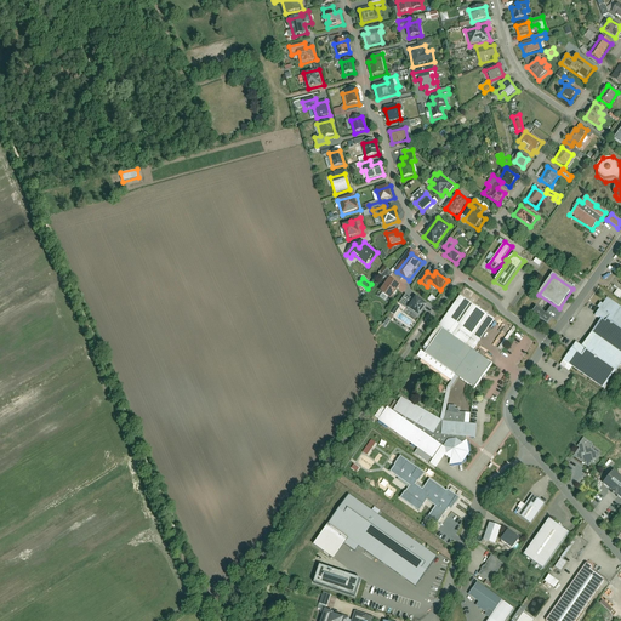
[(389,279),(381,292),(393,300),(402,286),(389,279)]
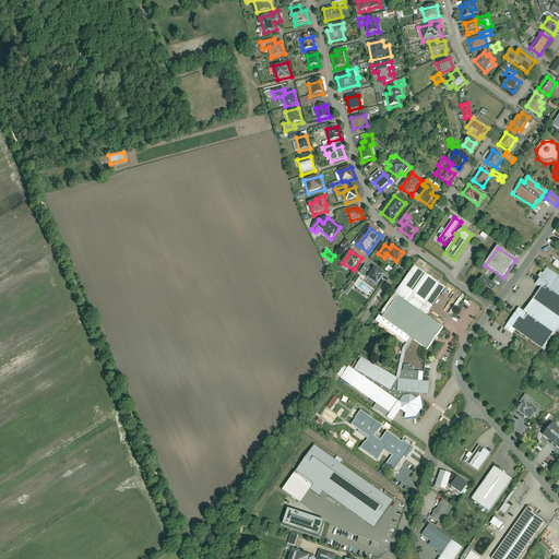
[(385,275),(376,269),(373,272),(366,266),(360,273),(379,285),(385,275)]
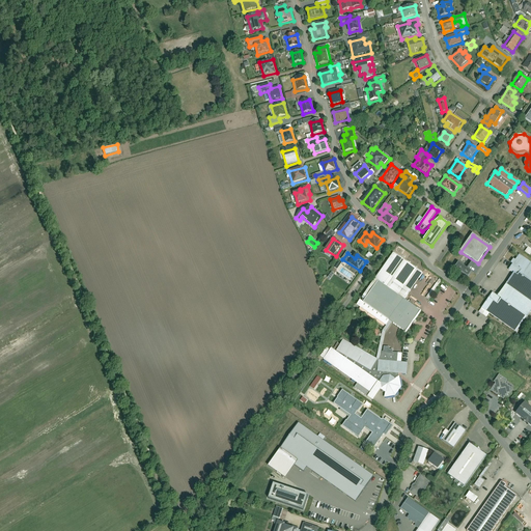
[(393,254),(357,305),(386,325),(390,320),(406,331),(420,311),(404,300),(423,274),(393,254)]
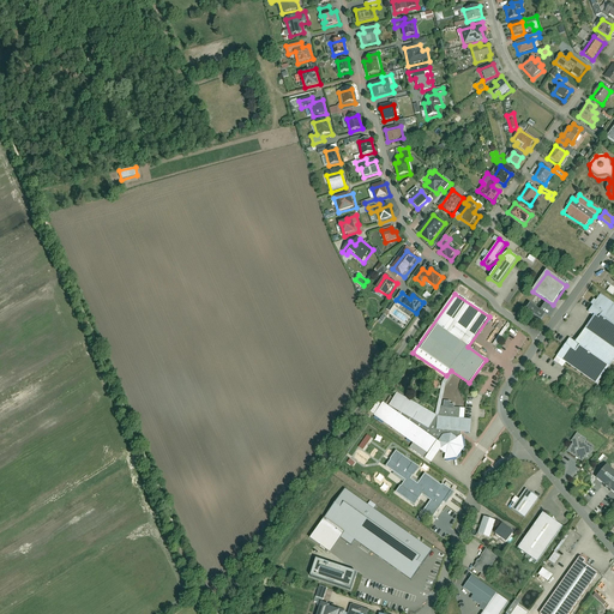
[(571,341),(558,360),(561,362),(596,386),(613,359),(613,305),(600,296),(588,313),(594,317),(576,344),(571,341)]
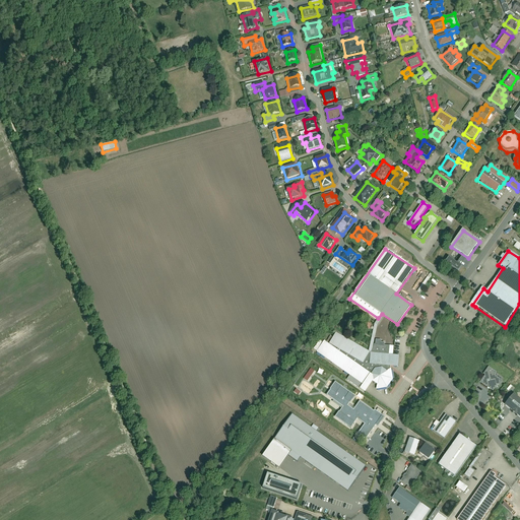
[(451,257),(447,263),(460,271),(464,266),(451,257)]
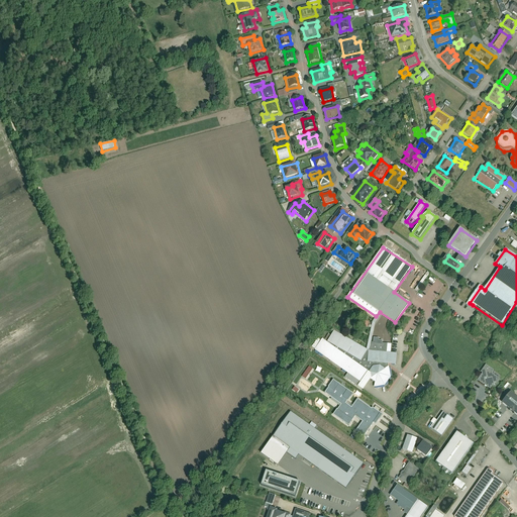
[(367,350),(334,331),(328,342),(360,360),(367,350)]
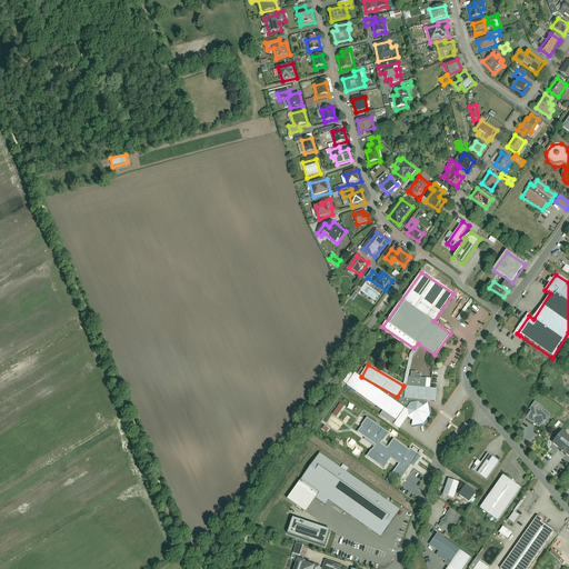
[(407,409),(356,375),(348,386),(399,421),(407,409)]
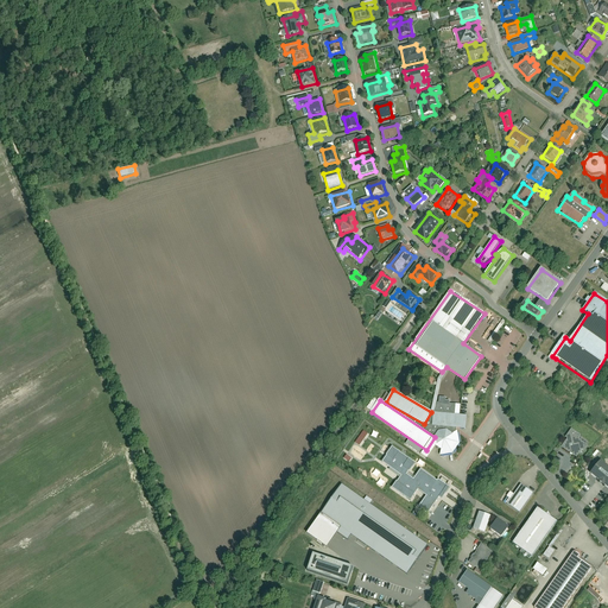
[(469,416),(434,413),(432,425),(468,429),(469,416)]
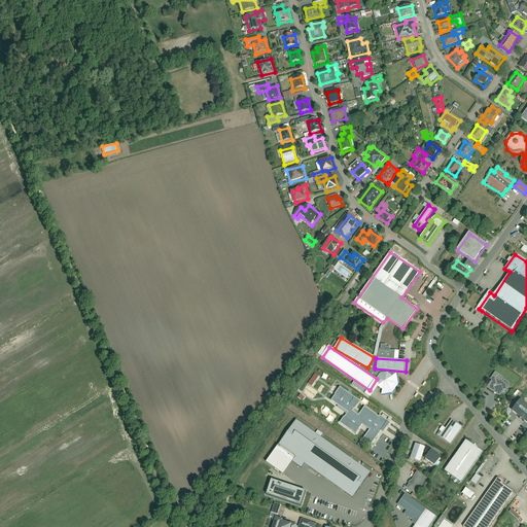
[(504,378),(495,372),(491,379),(493,381),(488,388),(500,396),(504,391),(506,392),(511,387),(502,381),(504,378)]
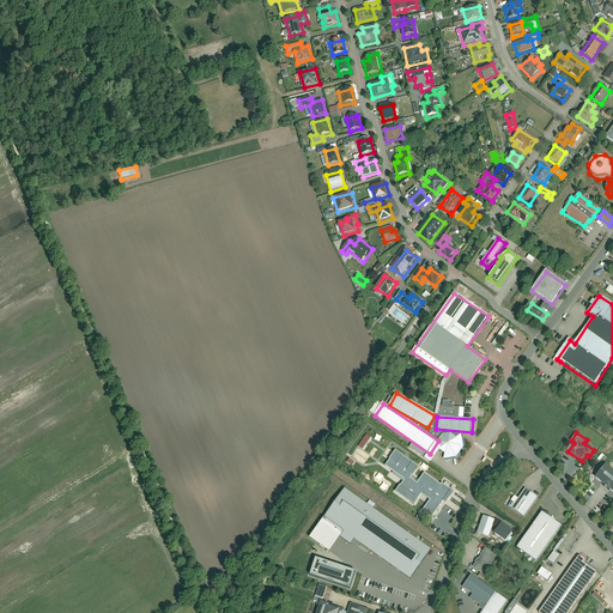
[(443,448),(447,450),(445,460),(457,457),(465,445),(463,441),(461,435),(457,438),(455,437),(451,435),(447,435),(444,436),(442,438),(441,441),(441,445),(443,448)]
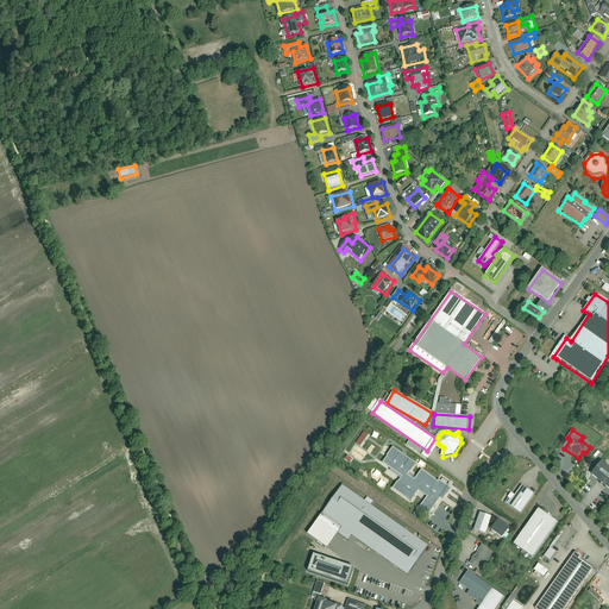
[(401,477),(393,489),(412,502),(419,491),(427,497),(420,508),(429,514),(440,498),(443,501),(451,489),(439,481),(438,482),(421,470),(414,481),(408,476),(416,464),(393,447),(382,463),(401,477)]
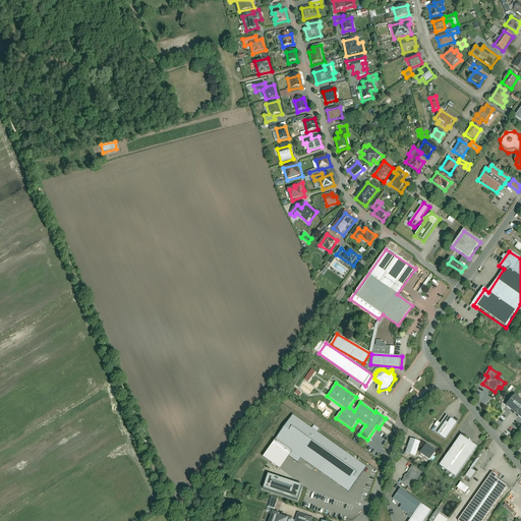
[(520,401),(514,396),(506,406),(520,418),(520,401)]
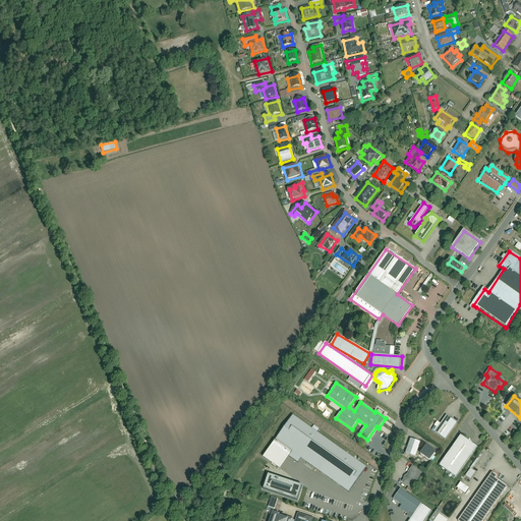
[(349,493),(366,467),(293,416),(264,457),(281,469),(289,457),(298,464),(301,460),(349,493)]
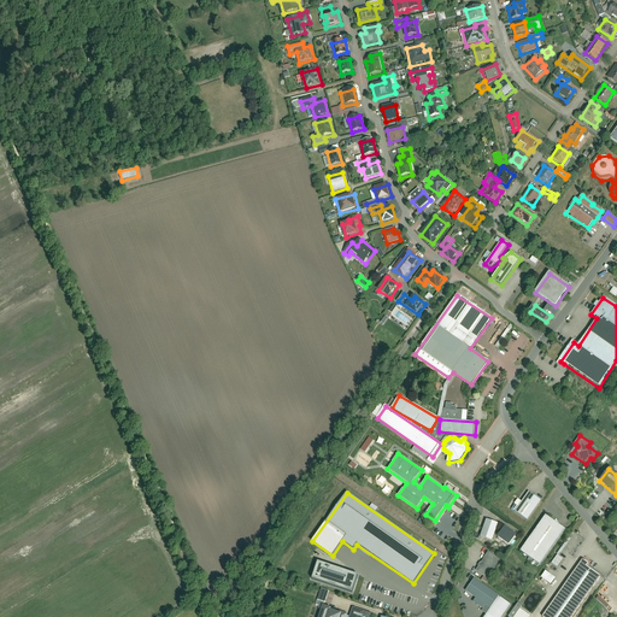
[(539,500),(529,494),(517,512),(527,519),(539,500)]
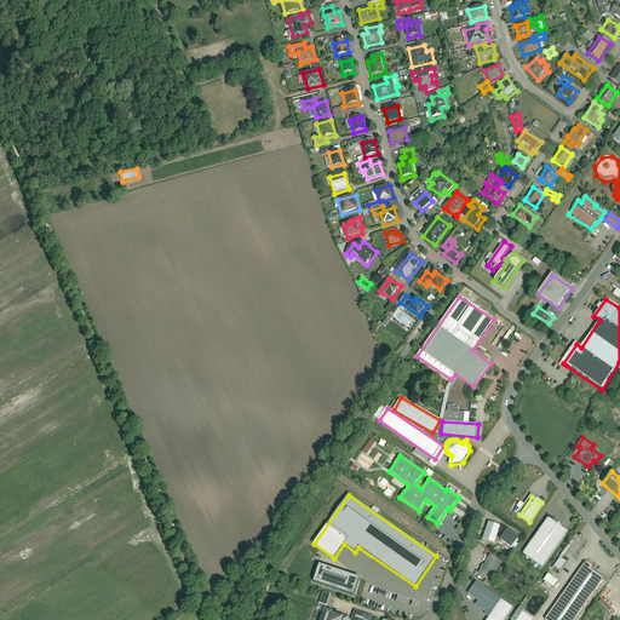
[(568,527),(550,515),(523,555),(541,567),(568,527)]
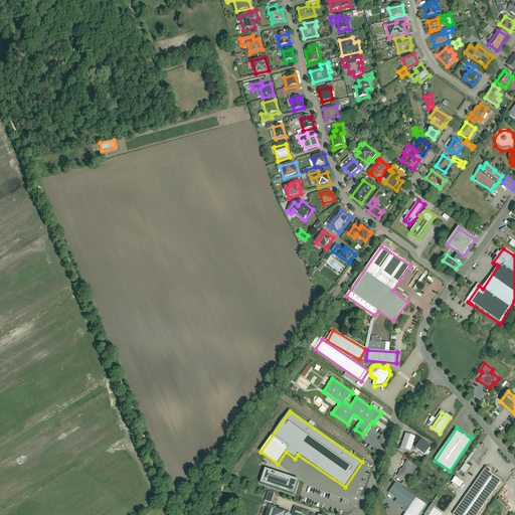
[(406,434),(401,448),(410,451),(415,437),(406,434)]
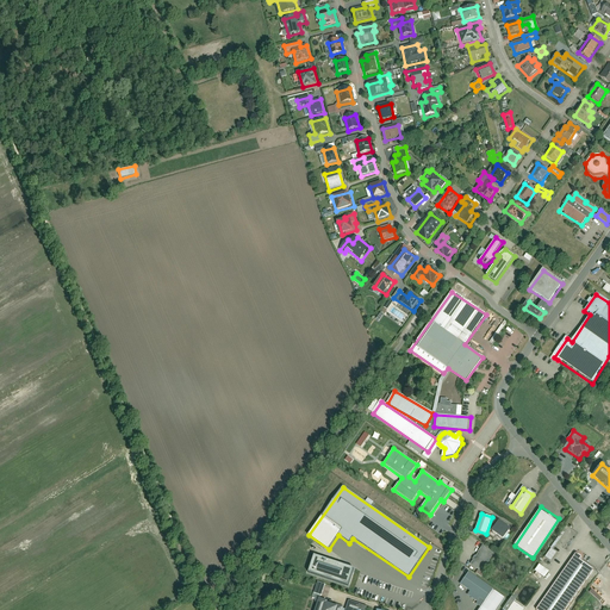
[(499,524),(492,534),(503,541),(510,531),(499,524)]
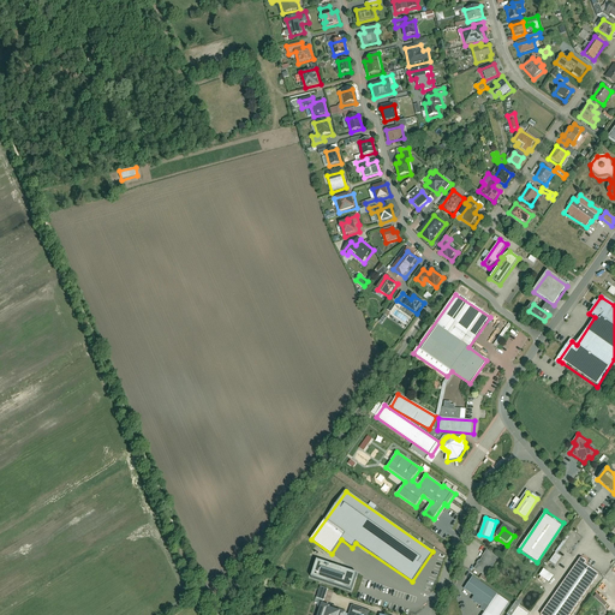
[(499,559),(488,550),(475,569),(487,578),(499,559)]
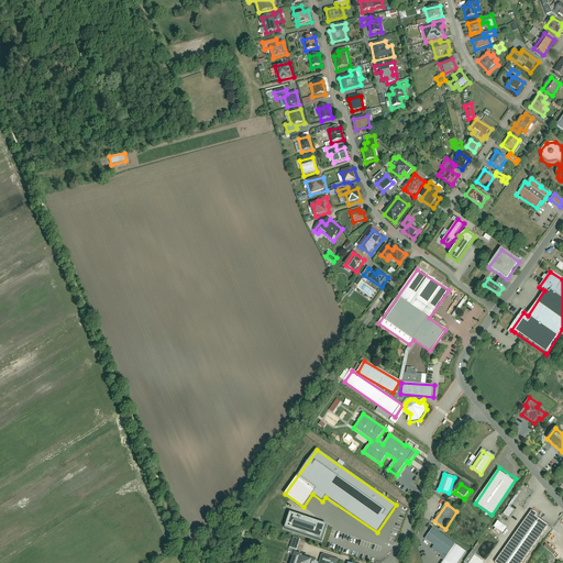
[(509,518),(515,510),(509,506),(504,514),(509,518)]
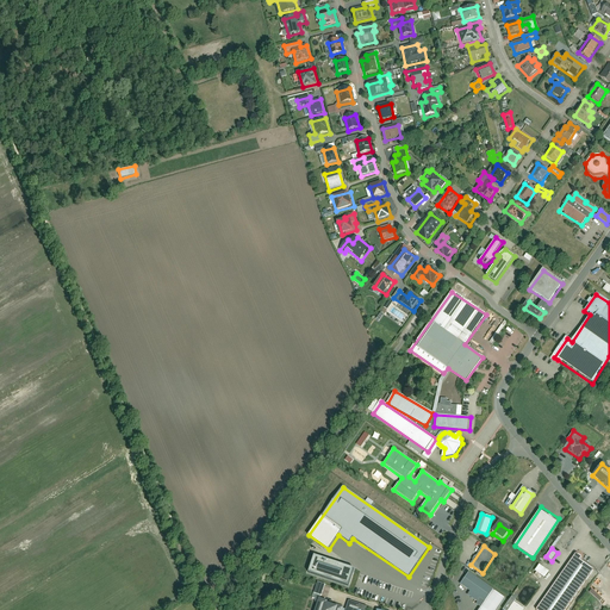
[(562,609),(592,567),(574,555),(536,609),(562,609)]
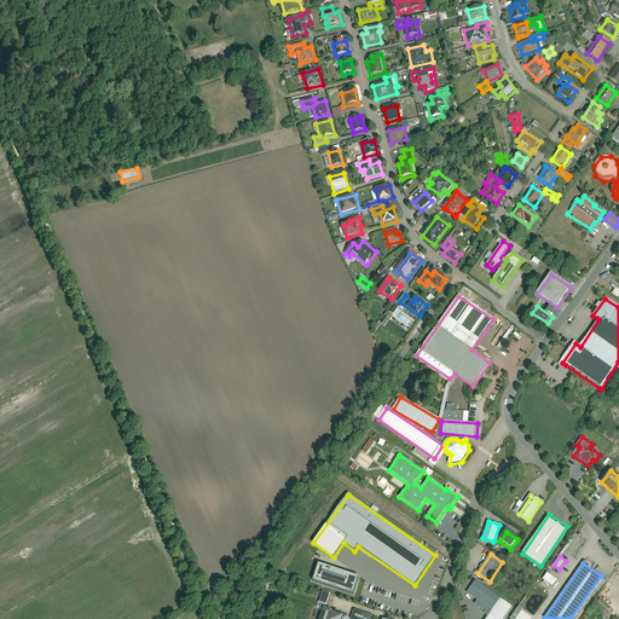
[(313,582),(353,595),(359,577),(319,565),(313,582)]
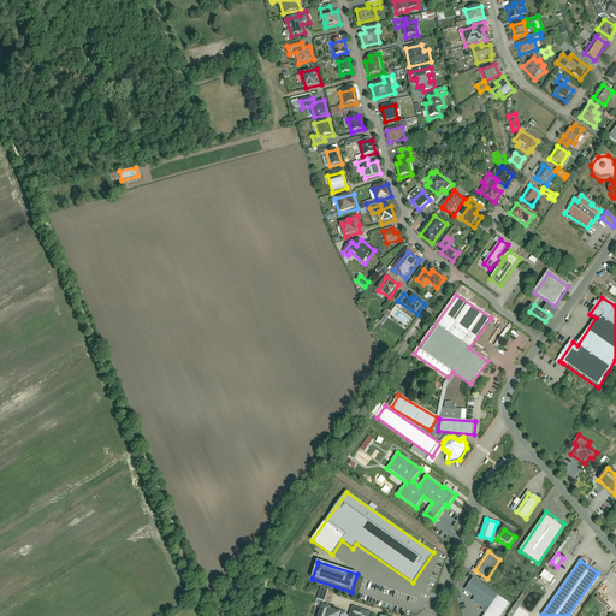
[(545,570),(540,576),(551,584),(556,576),(545,570)]
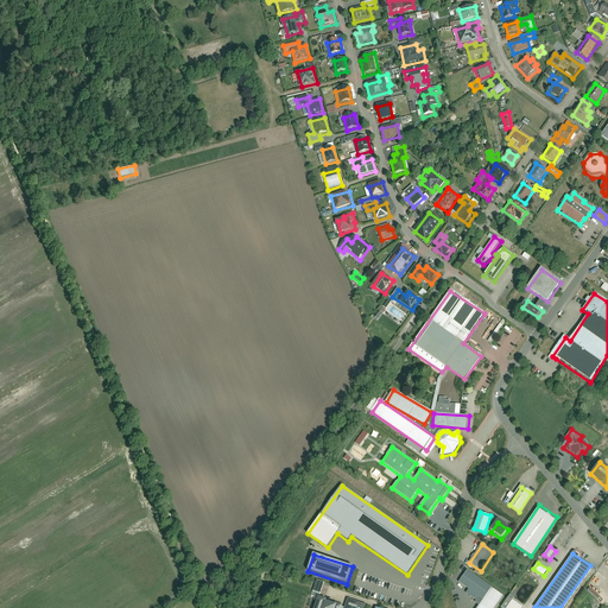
[(492,588),(468,571),(460,583),(467,588),(464,591),(477,600),(480,596),(483,600),(492,588)]
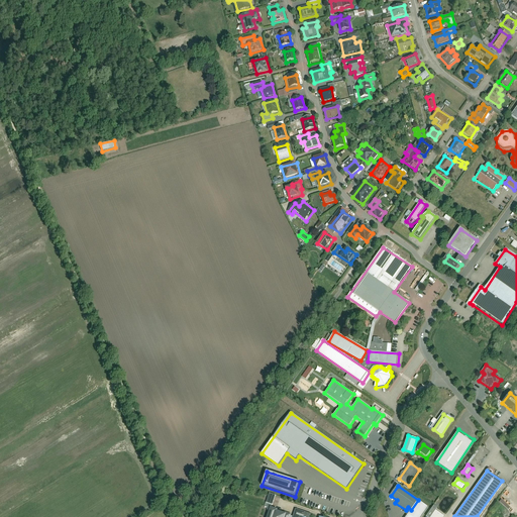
[(275,496),(270,495),(267,504),(272,506),(275,496)]
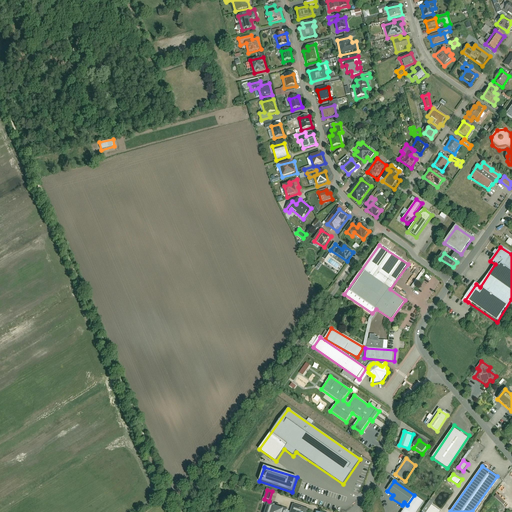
[(416,511),(424,502),(414,495),(407,505),(401,511),(416,511)]
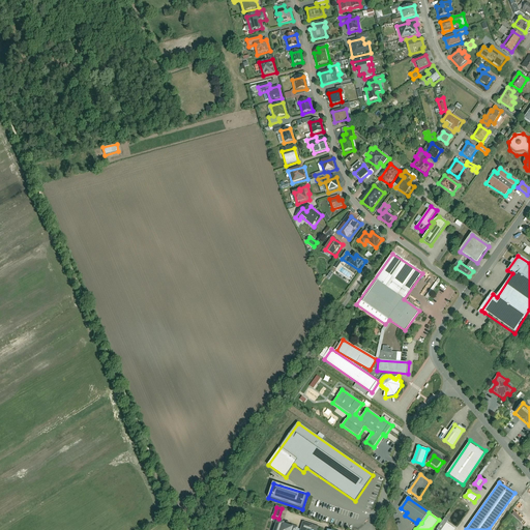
[(437,529),(455,529),(457,528),(448,523),(449,520),(444,518),(437,529)]
